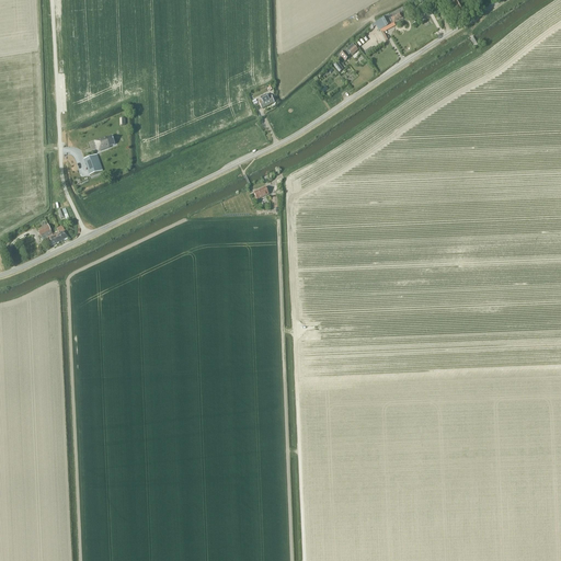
[(373,29),(376,27),(378,32),(380,31),(381,30),(390,25),(391,25),(393,24),(405,18),(402,13),(403,12),(402,10),(399,11),(399,12),(390,16),(389,15),(378,22),(375,24),(370,25),(371,26),(369,29),(371,31),(374,30),(373,29)]
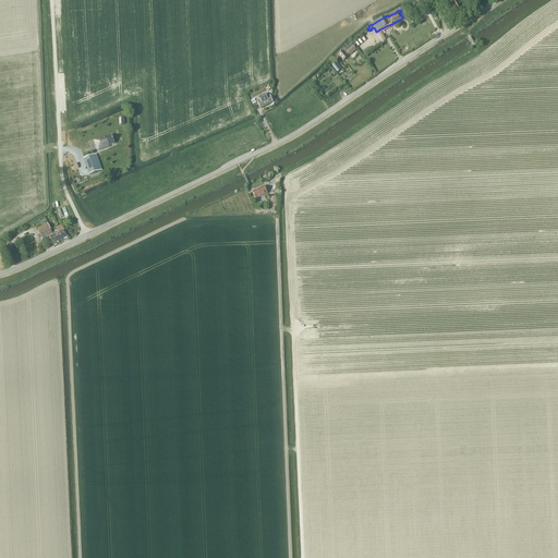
[(350,56),(355,50),(351,45),(344,49),(346,50),(343,52),(342,51),(338,56),(342,61),(347,57),(346,56),(349,53),(350,56)]
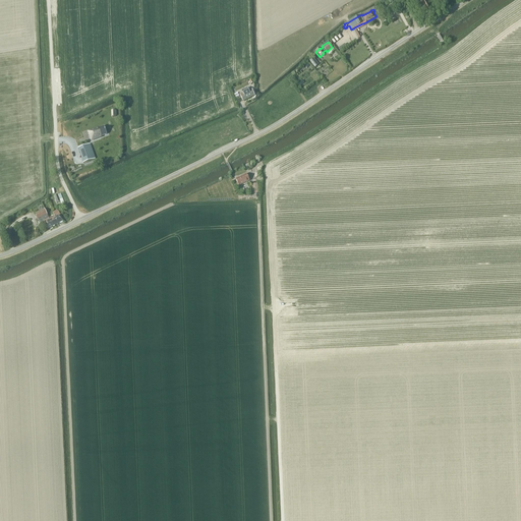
[(313,58),(309,61),(314,67),(319,65),(313,58)]
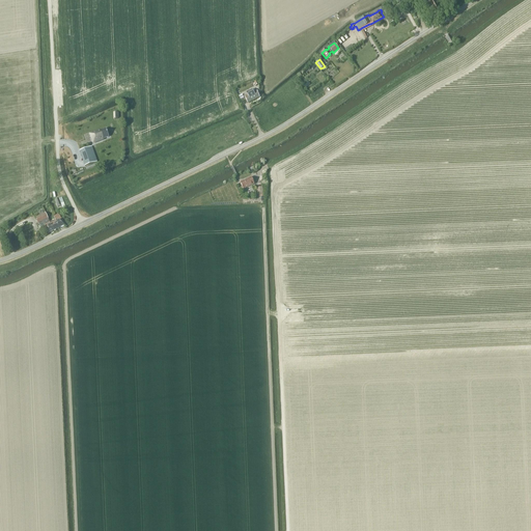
[(247,103),(259,98),(256,92),(255,91),(253,92),(252,89),(246,92),(247,95),(244,96),(247,103)]
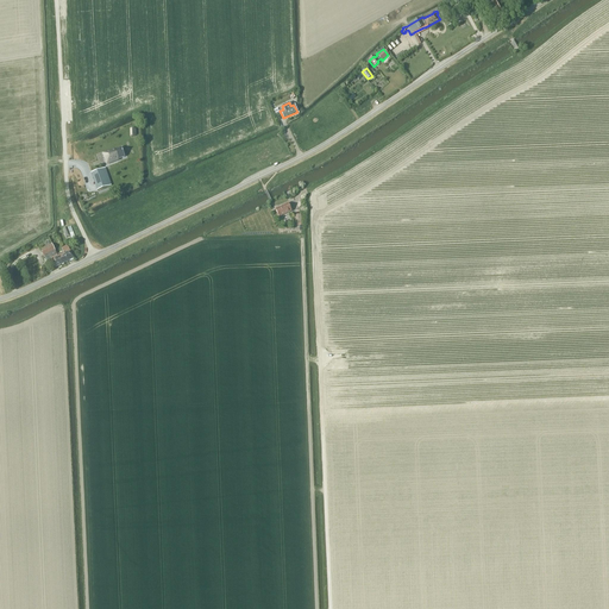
[(119,161),(119,159),(125,157),(121,149),(115,151),(115,149),(102,154),(106,165),(119,161)]
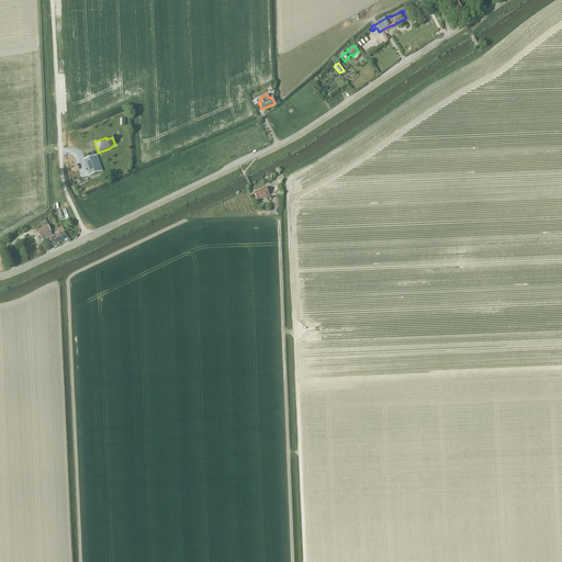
[(102,172),(97,156),(85,160),(90,177),(102,172)]
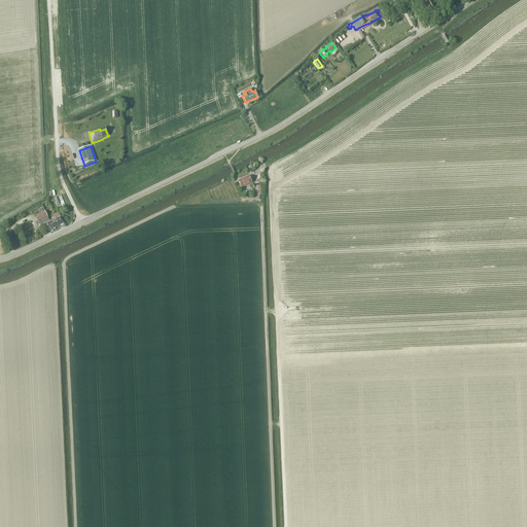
[(241,188),(252,183),(249,176),(238,181),(241,188)]
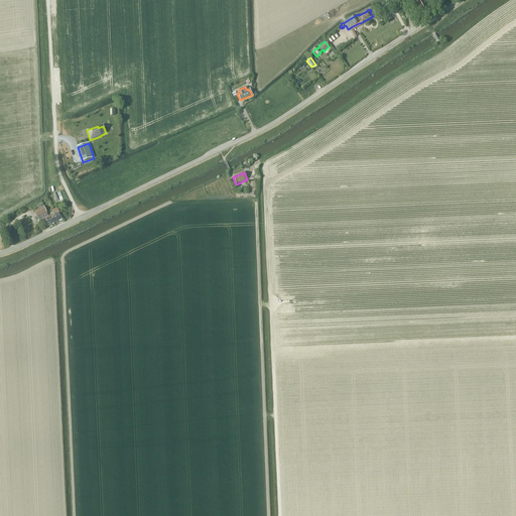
[(57,192),(53,195),(55,202),(60,200),(59,198),(61,197),(60,192),(57,194),(57,192)]
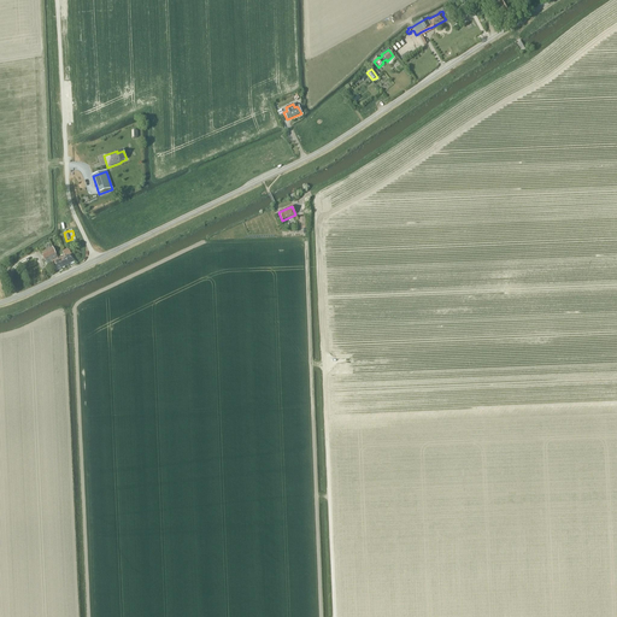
[(58,259),(52,247),(48,240),(41,244),(45,251),(40,253),(45,262),(45,260),(47,264),(52,262),(57,271),(63,269),(58,259)]
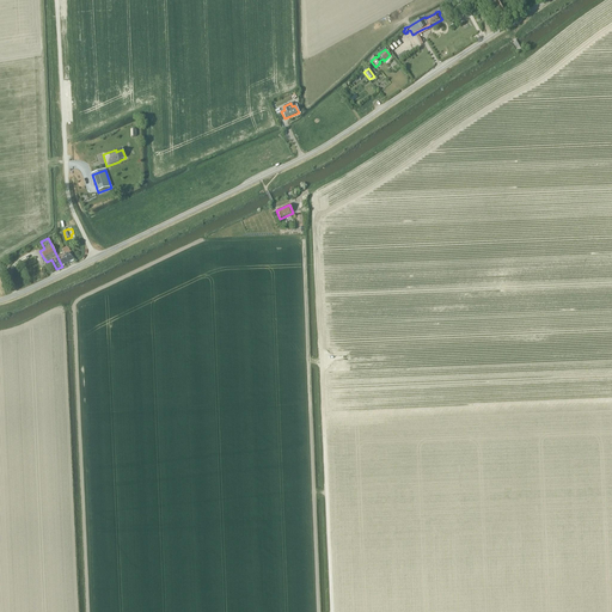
[(74,261),(69,251),(67,248),(62,250),(63,254),(65,255),(68,263),(74,261)]
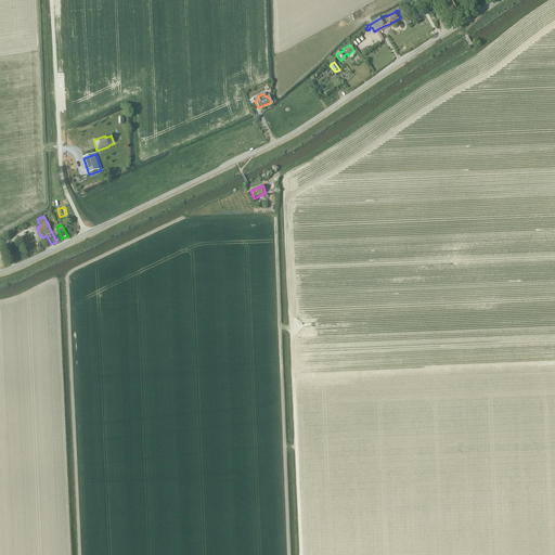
[(56,242),(62,239),(59,231),(55,233),(54,232),(52,233),(56,242)]
